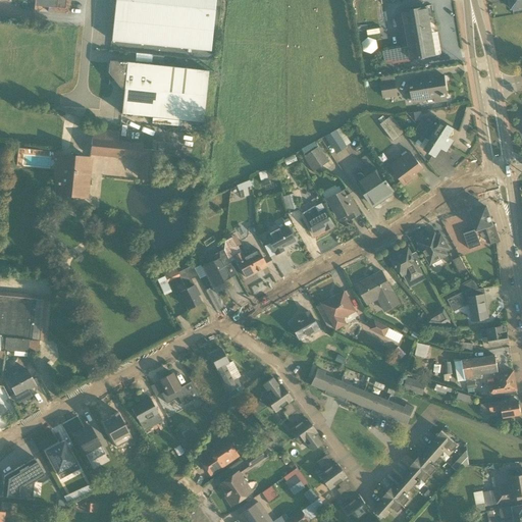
[(35,0),(34,6),(64,9),(65,0),(35,0)]
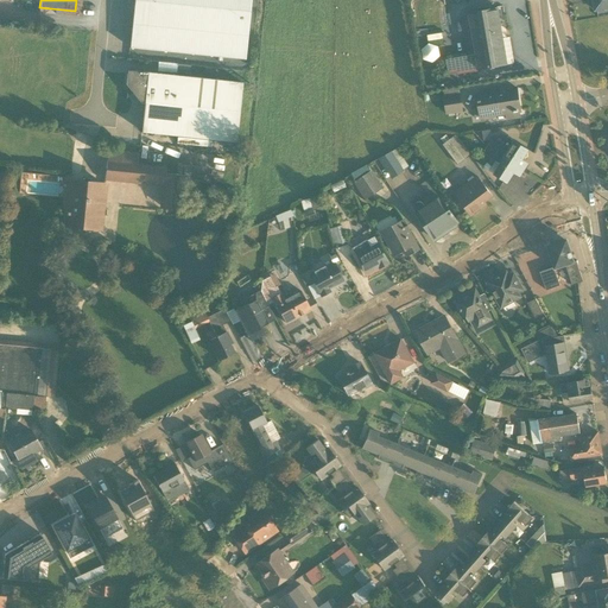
[(249,0),(134,0),(130,49),(245,61),(249,0)]
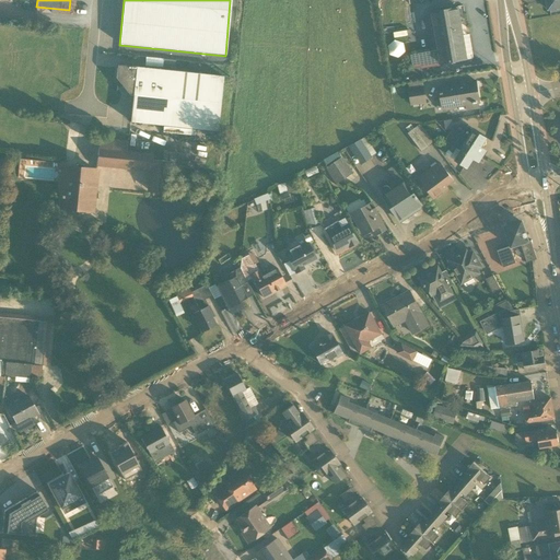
[(559,9),(559,0),(545,0),(547,11),(559,9)]
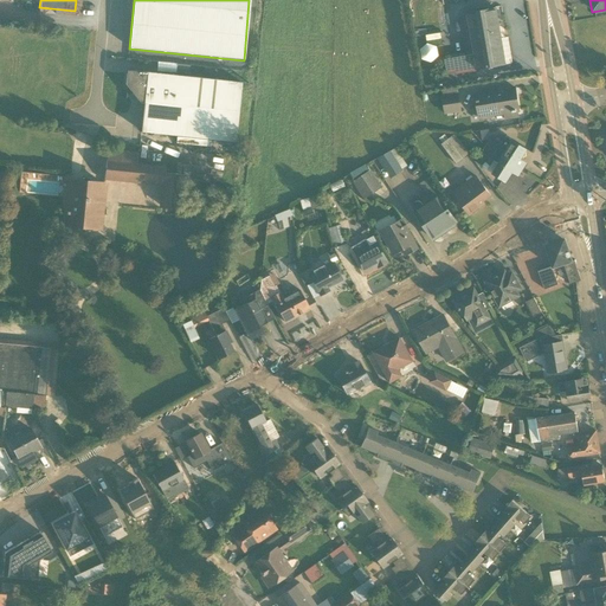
[(474,14),(466,15),(472,56),(444,60),(446,75),(502,65),(496,32),(498,32),(495,10),(474,12),(474,14)]
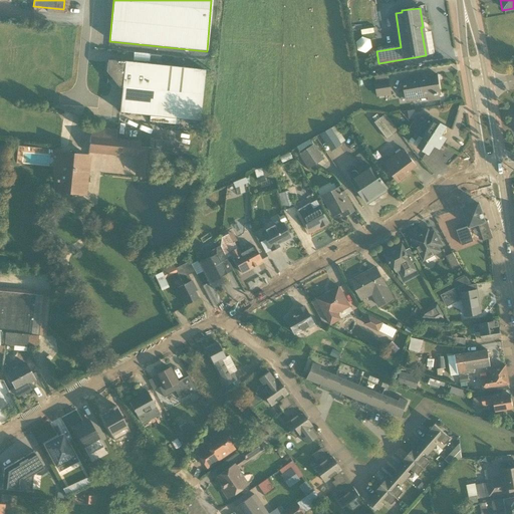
[(120,88),(123,87),(120,112),(200,122),(204,70),(159,65),(160,56),(150,55),(149,65),(126,62),(107,60),(106,74),(120,88)]
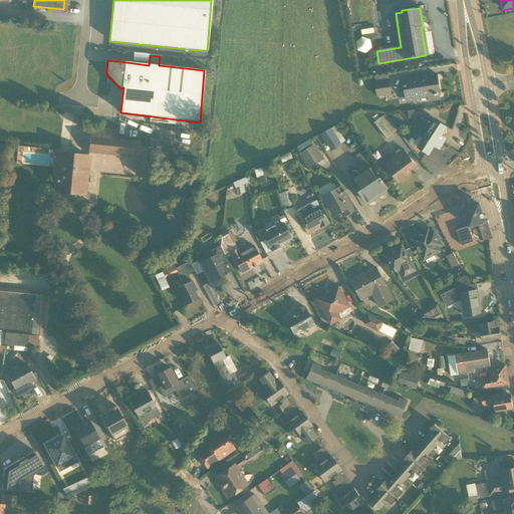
[(403,79),(406,100),(439,95),(436,74),(403,79)]
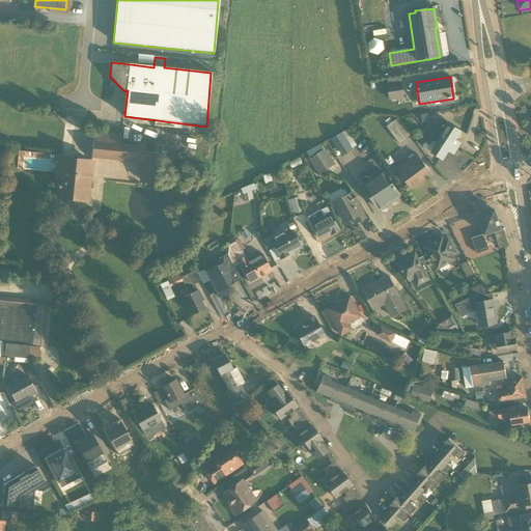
[(399,79),(387,80),(389,101),(391,101),(392,103),(397,102),(397,99),(403,98),(401,82),(399,82),(399,79)]
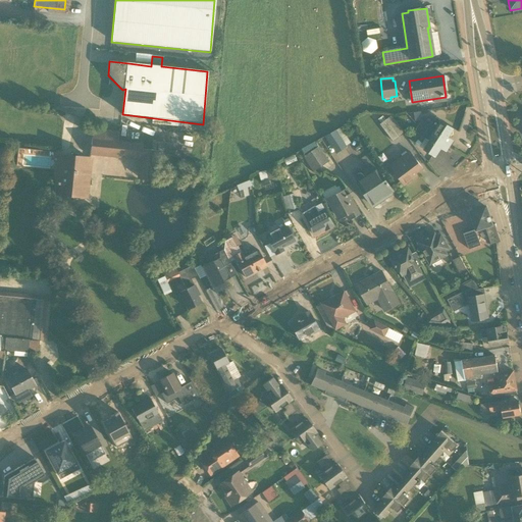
[(404,134),(392,116),(380,124),(393,142),(404,134)]
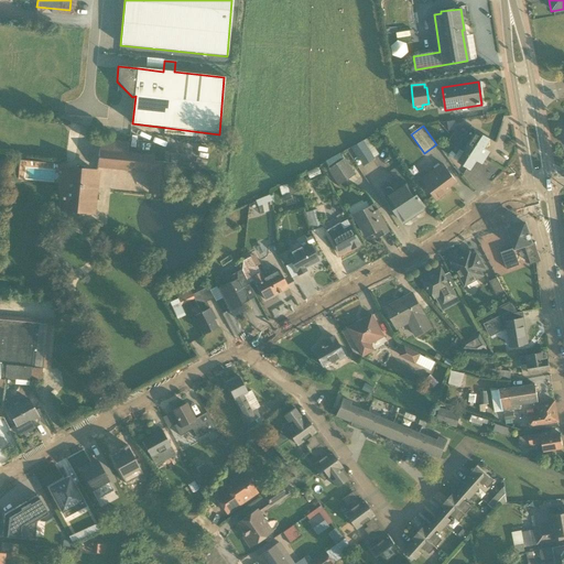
[(455,131),(452,137),(486,159),(489,153),(484,150),(490,140),(470,128),(467,133),(461,129),(458,133),(455,131)]
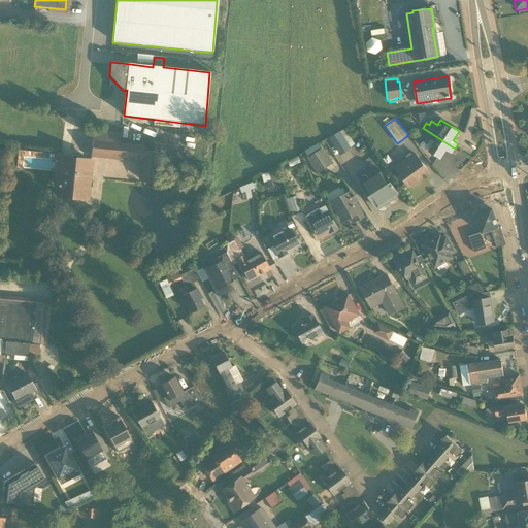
[(451,154),(455,149),(423,128),(419,134),(433,143),(428,152),(440,159),(447,151),(451,154)]
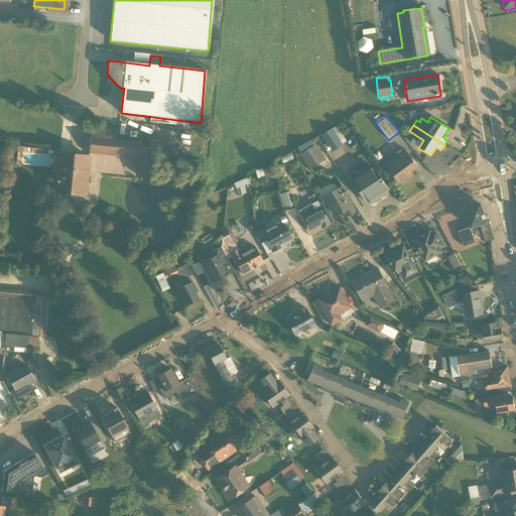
[(92,129),(89,154),(136,158),(135,177),(151,178),(154,148),(140,147),(141,142),(116,140),(117,132),(92,129)]
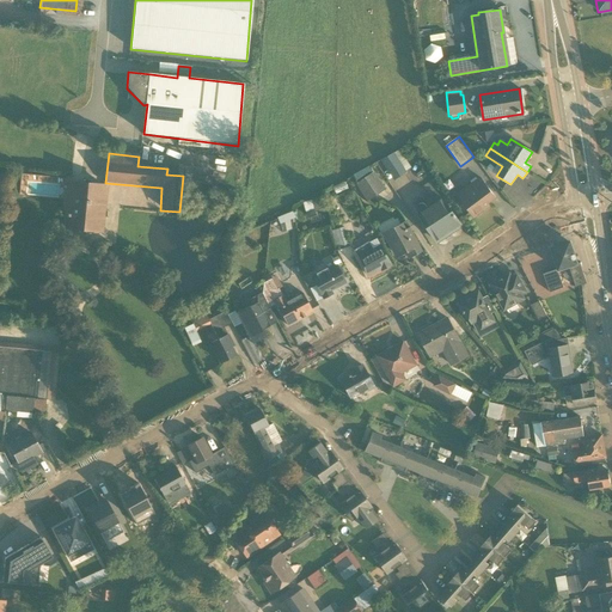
[(393,155),(384,161),(396,181),(405,175),(393,155)]
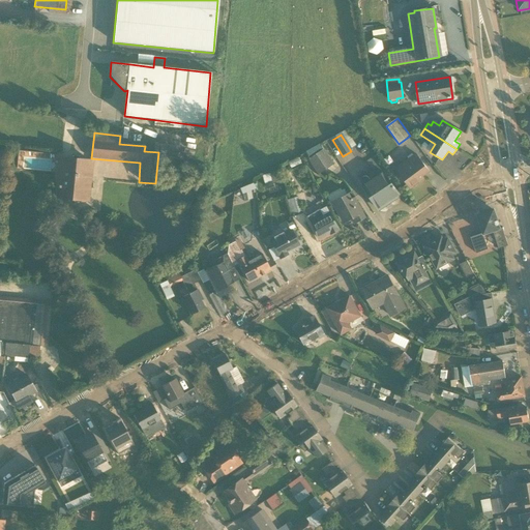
[(320,145),(305,154),(319,175),(333,166),(320,145)]
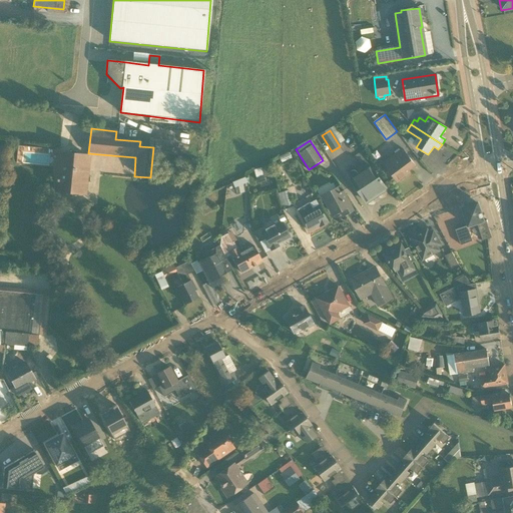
[(383,163),(398,182),(408,175),(406,173),(415,166),(402,149),(383,163)]
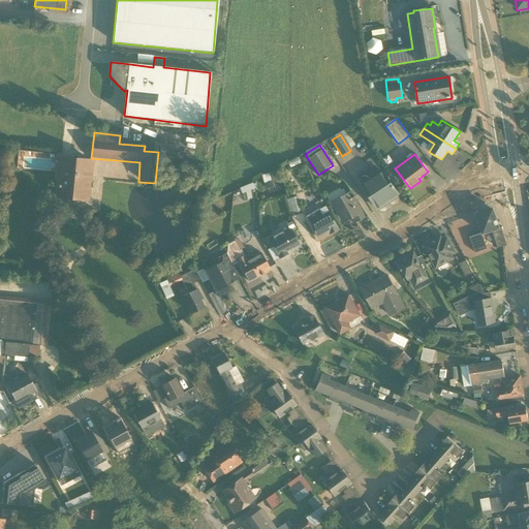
[(92,159),(57,156),(53,197),(88,200),(92,159)]
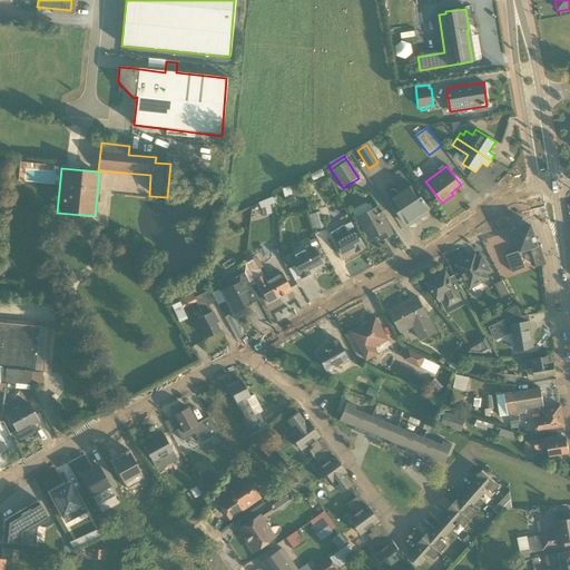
[(312,182),(324,177),(321,170),(308,175),(312,182)]
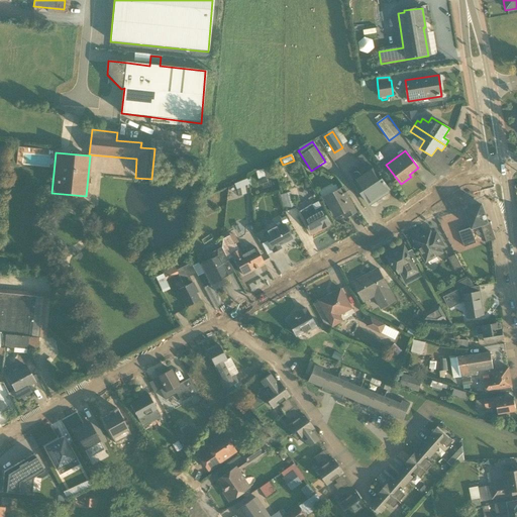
[(273,176),(271,168),(255,172),(259,181),(273,176)]
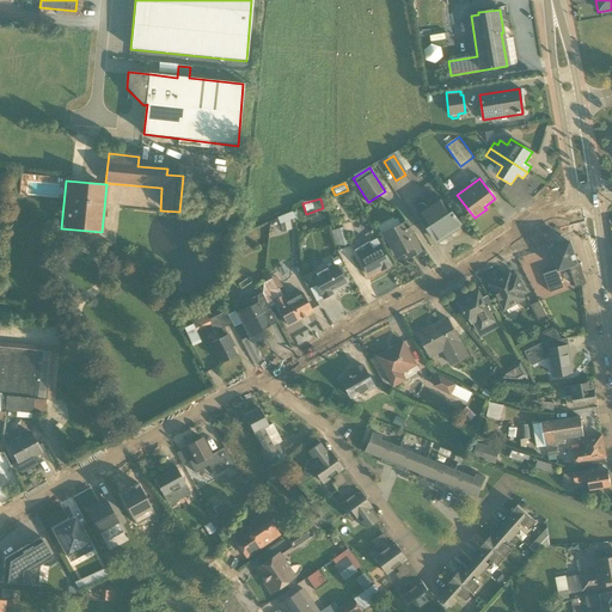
[(436,243),(461,226),(442,199),(428,208),(426,206),(423,204),(421,204),(418,206),(417,208),(416,210),(436,243)]
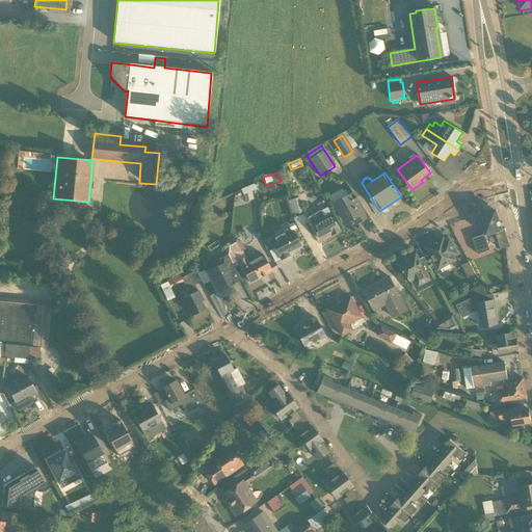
[(254,184),(240,190),(242,195),(259,189),(258,184),(255,185),(254,184)]
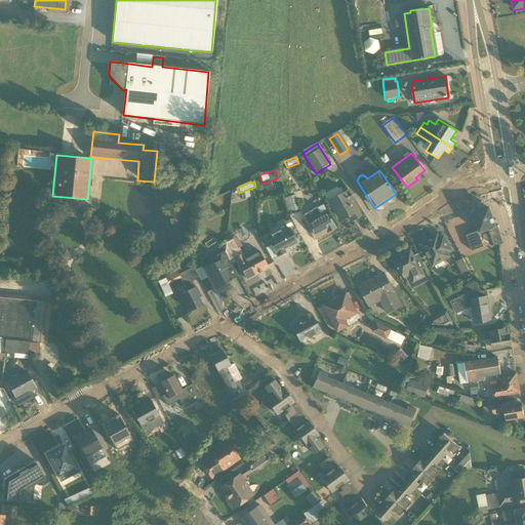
[(346,192),(329,202),(340,223),(349,217),(352,223),(363,216),(351,196),(349,197),(346,192)]
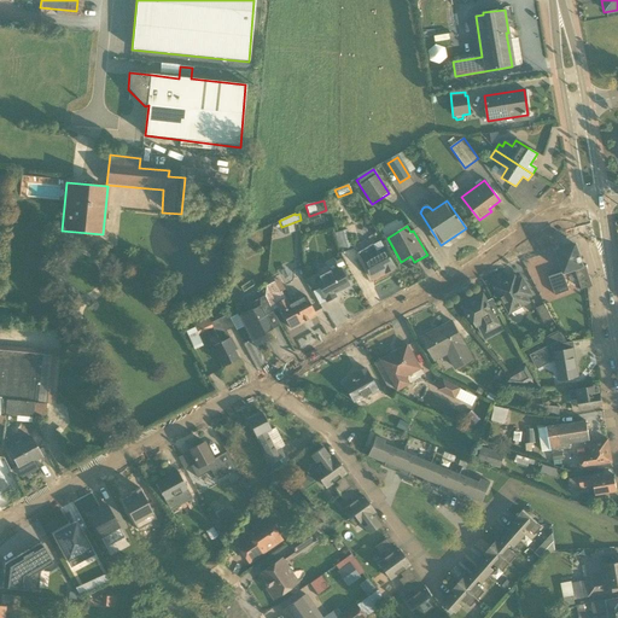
[(353,249),(347,231),(338,233),(343,251),(353,249)]
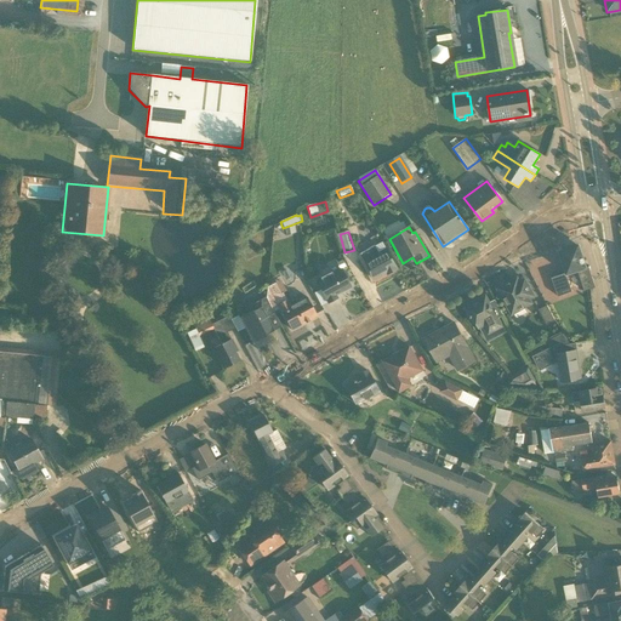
[(383,243),(359,255),(374,283),(397,269),(383,243)]
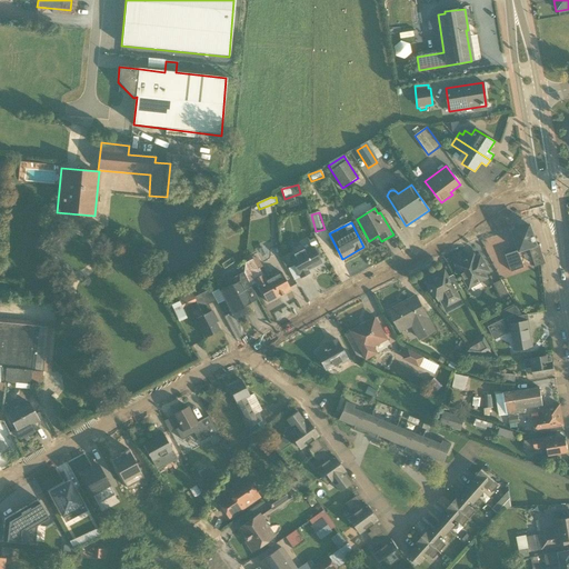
[(530,225),(512,230),(519,253),(529,250),(535,267),(545,265),(539,245),(537,246),(530,225)]
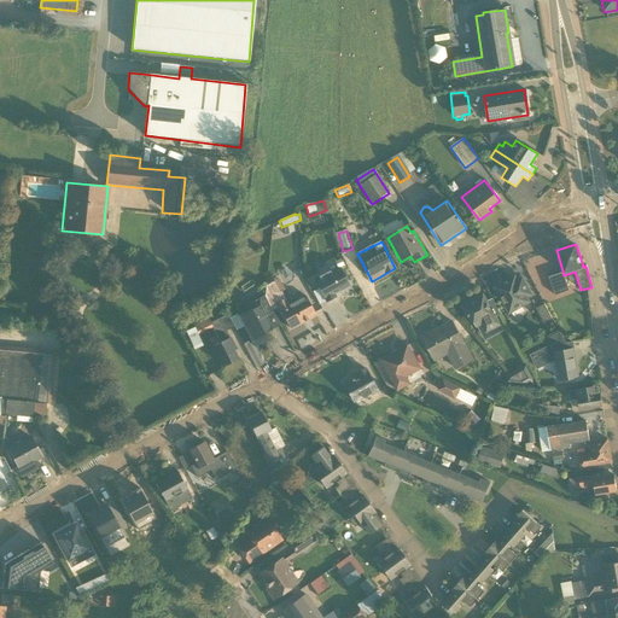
[(333,293),(348,285),(338,266),(314,279),(326,302),(334,297),(333,293)]
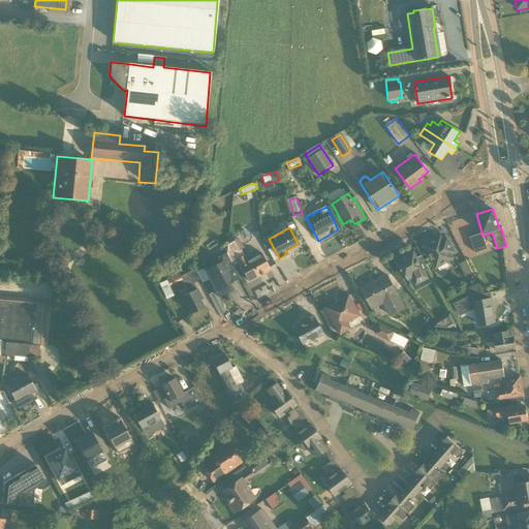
[(481,234),(469,238),(474,253),(487,249),(481,234)]
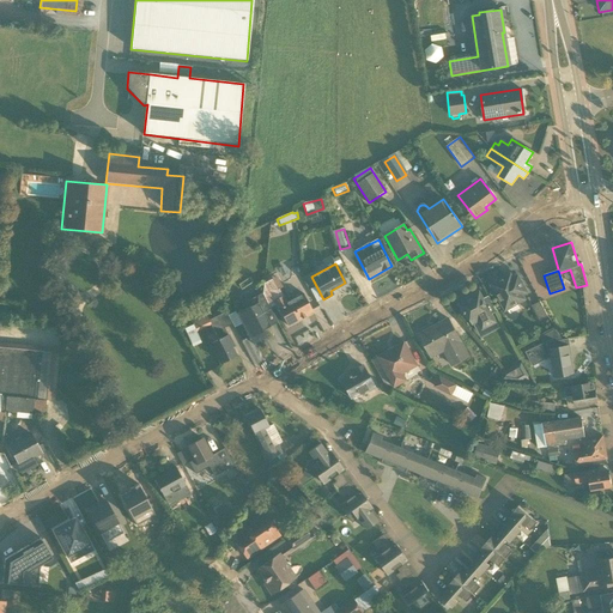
[(287,327),(313,314),(302,295),(286,303),(279,290),(283,287),(277,277),(265,284),(261,295),(269,310),(277,307),(287,327)]
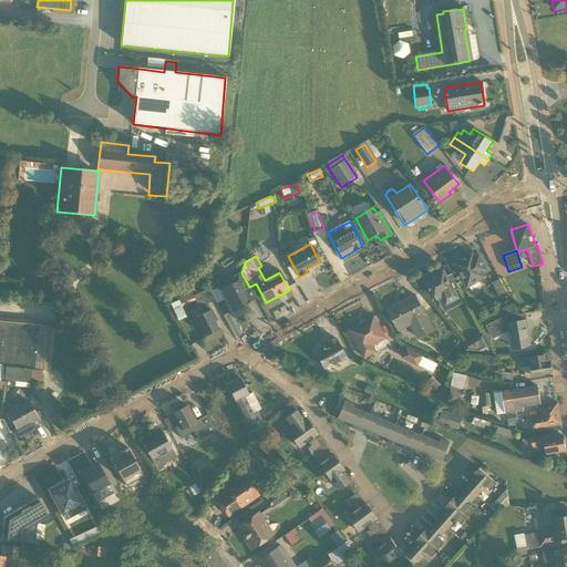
[(488,272),(478,256),(470,261),(467,257),(454,265),(468,289),(486,278),(484,275),(488,272)]
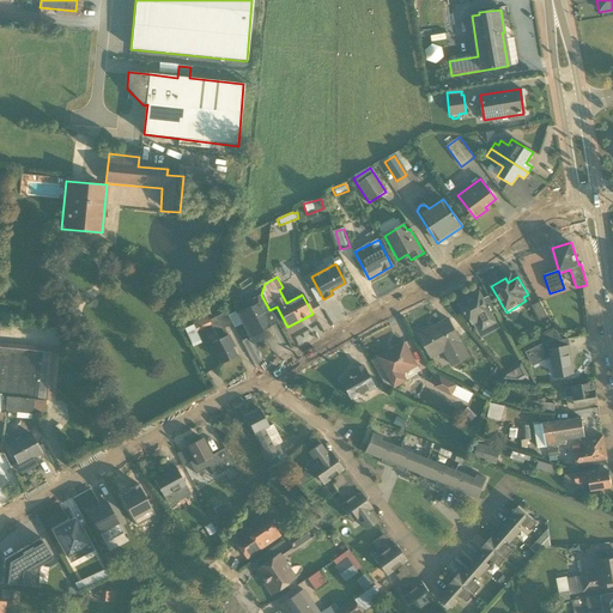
[(483,301),(479,293),(465,301),(457,304),(465,319),(468,317),(473,327),(474,327),(478,333),(496,323),(492,315),(496,313),(489,297),(483,301)]
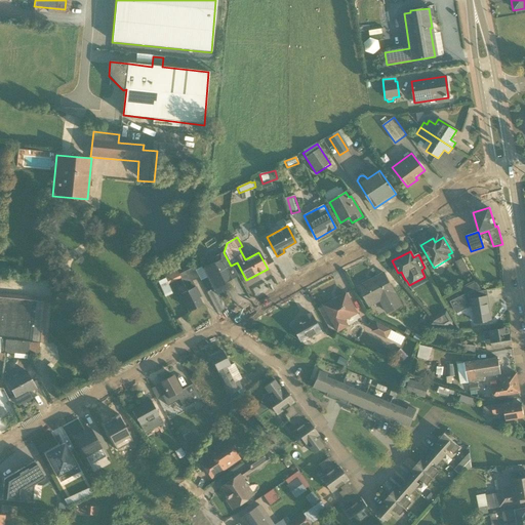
[(201,269),(215,295),(228,289),(225,284),(231,280),(225,269),(231,266),(224,252),(206,261),(208,266),(201,269)]
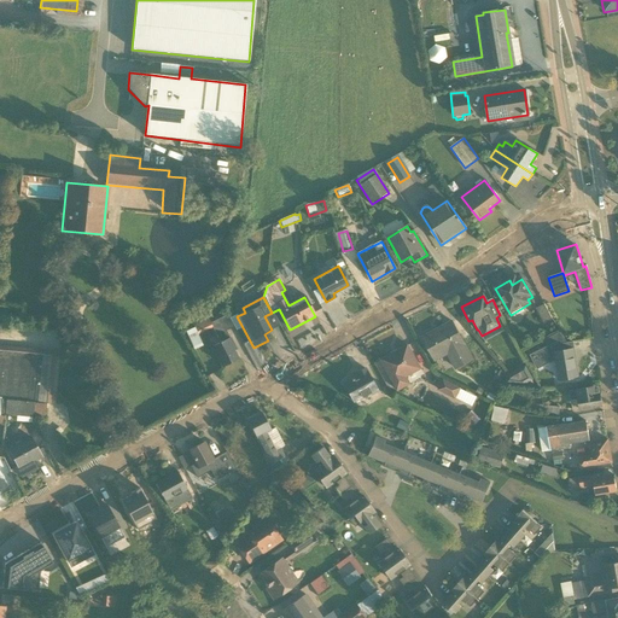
[(552,320),(544,304),(536,309),(543,324),(552,320)]
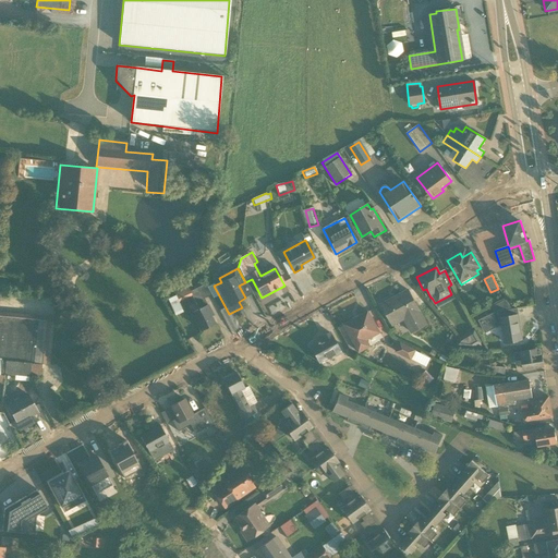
[(198,308),(191,313),(201,331),(214,324),(210,317),(213,315),(204,299),(210,295),(205,284),(190,292),(198,308)]
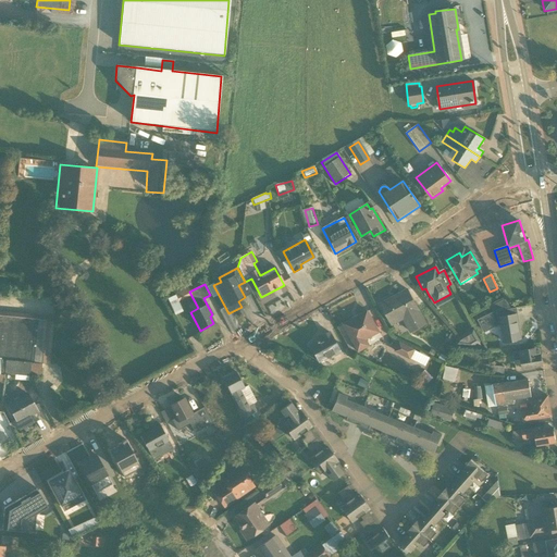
[(426,324),(407,291),(392,298),(392,299),(381,306),(393,326),(403,321),(410,334),(426,324)]
